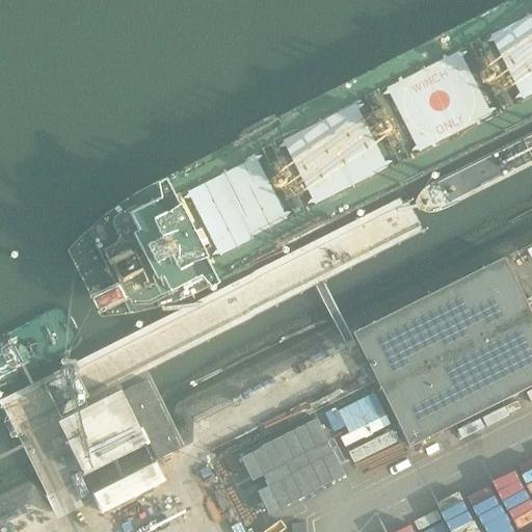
[(355,335),(413,448),(531,388),(531,311),(506,259),(355,335)]
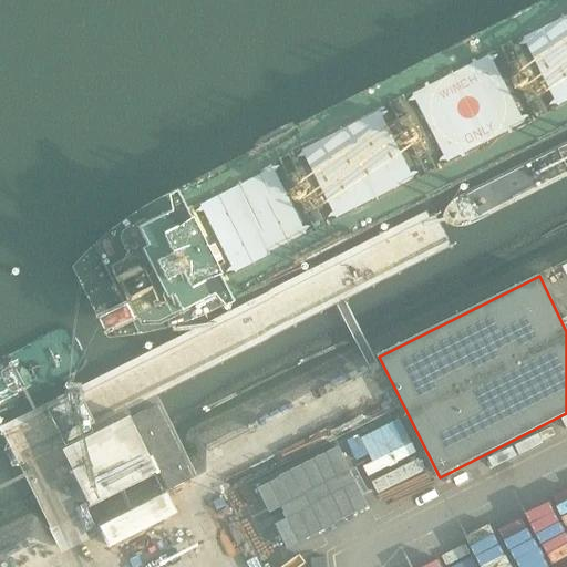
[(155,408),(131,421),(167,493),(191,480),(155,408)]
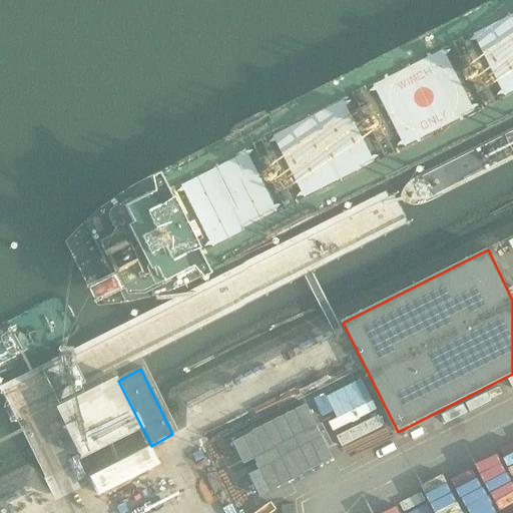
[(114,380),(56,409),(81,459),(139,430),(114,380)]
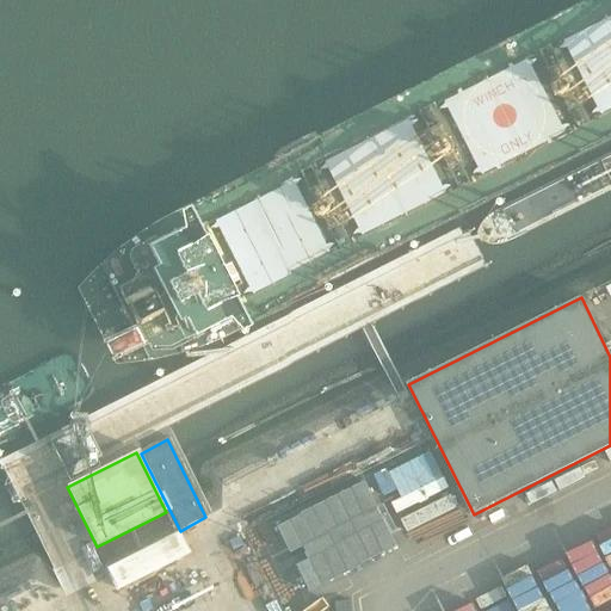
[(368,485),(277,530),(289,556),(302,550),(308,562),(295,569),(308,596),(400,550),(368,485)]
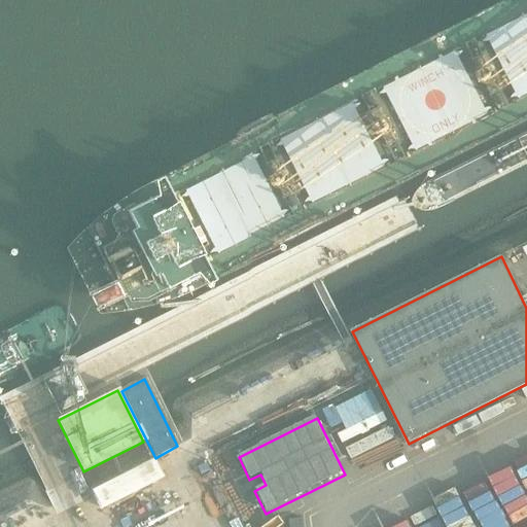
[(154,459),(92,490),(101,508),(164,477),(154,459)]
